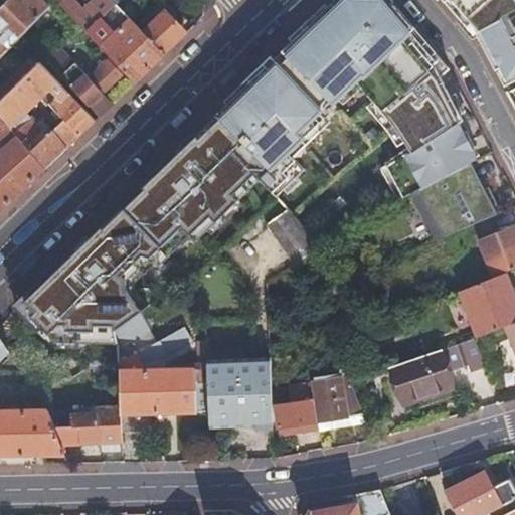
[(0,54),(47,5),(41,0),(8,0),(0,8),(0,54)]
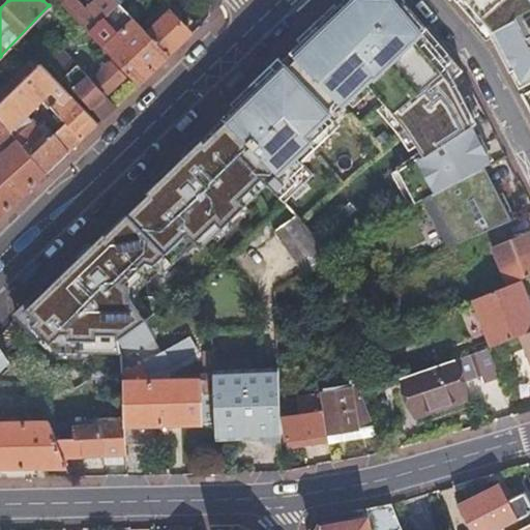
[(430,196),(455,243),(516,217),(502,192),(498,194),(483,167),(488,165),(469,127),(476,122),(452,78),(462,69),(402,0),(347,0),(348,0),(319,28),(318,27),(275,68),(276,69),(239,107),(237,105),(21,314),(45,337),(41,341),(49,348),(51,345),(58,352),(98,351),(98,349),(98,339),(121,339),(145,322),(146,320),(130,299),(129,288),(142,275),(147,281),(158,269),(164,271),(195,242),(201,248),(256,196),(249,189),(262,179),(267,184),(284,203),(312,176),(296,158),(329,126),(323,121),(340,106),(342,108),(365,84),(404,127),(420,151),(395,168),(415,204),(422,200),(430,196)]
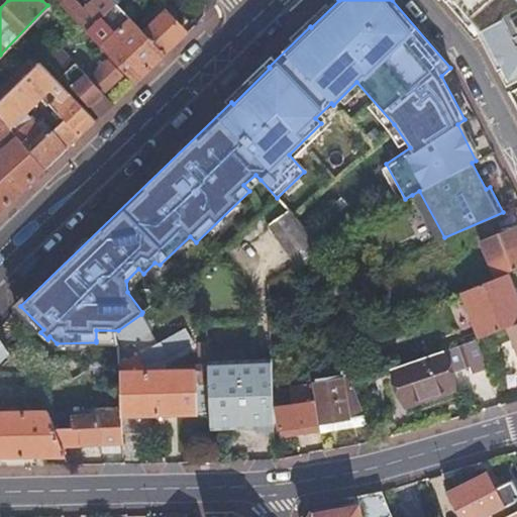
[(54,0),(73,18),(78,24),(134,82),(164,53),(142,32),(142,31),(111,0),(95,0),(85,10),(80,5),(80,4),(76,0),(54,0)]
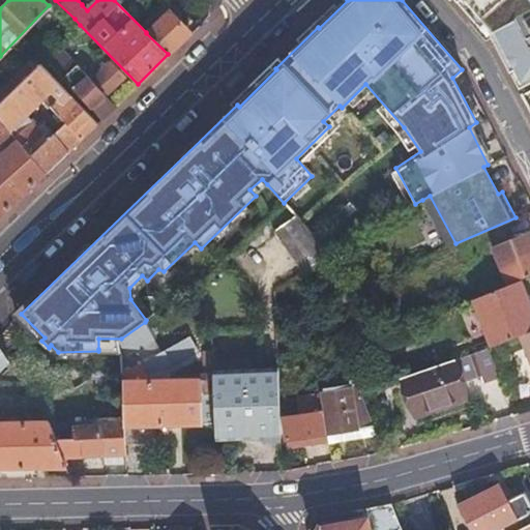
[(517,85),(522,82),(529,77),(529,0),(454,0),(479,28),(484,24),(492,32),(490,34),(492,37),(492,38),(495,45),(496,46),(501,55),(517,85)]
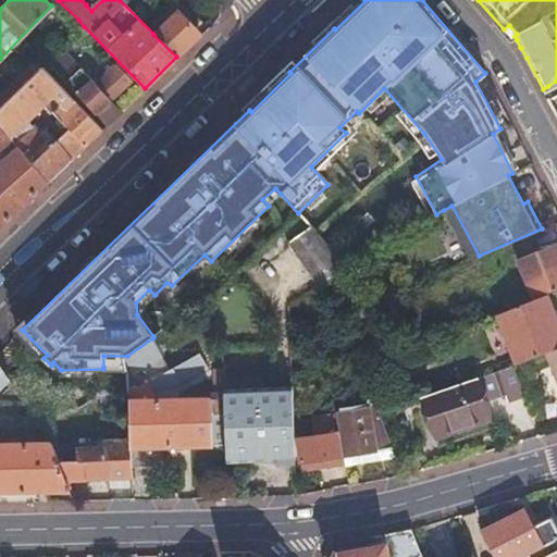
[(153,35),(176,57),(200,33),(177,10),(153,35)]
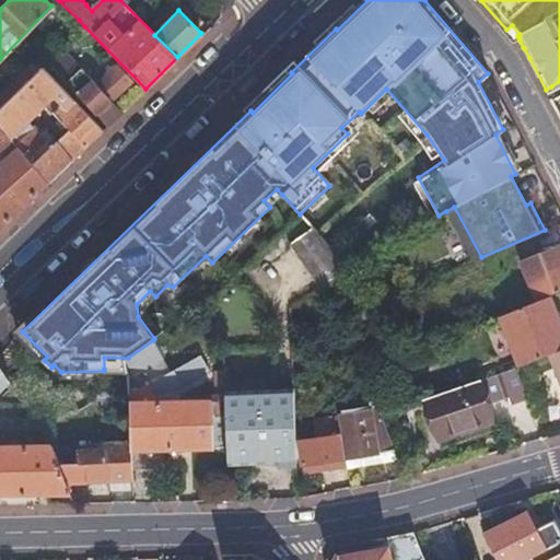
[(512,25),(506,30),(516,42),(520,39),(517,36),(520,34),(512,25)]
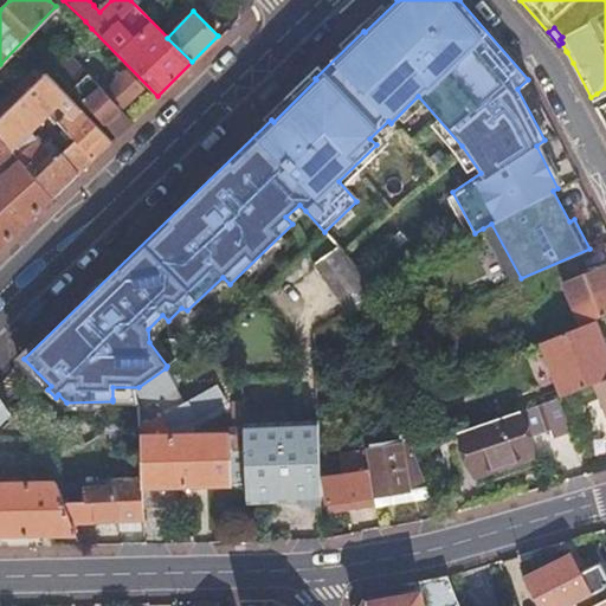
[(50,69),(116,136),(131,121),(120,108),(141,86),(127,72),(126,73),(109,88),(105,92),(86,73),(85,75),(69,57),(71,55),(69,51),(50,69)]
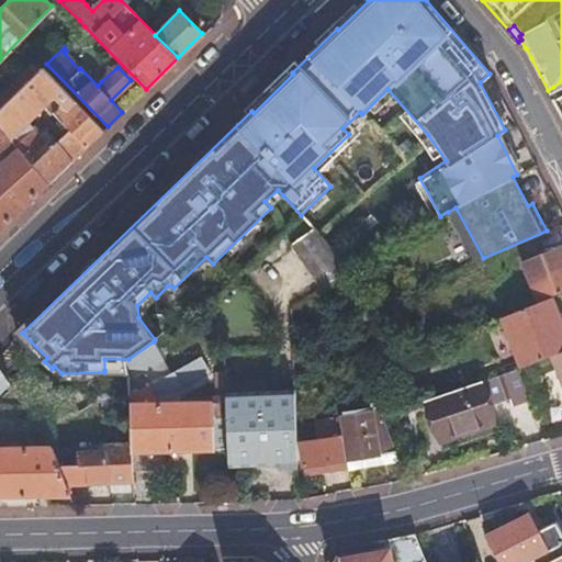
[(98,78),(101,81),(116,68),(113,65),(98,78)]
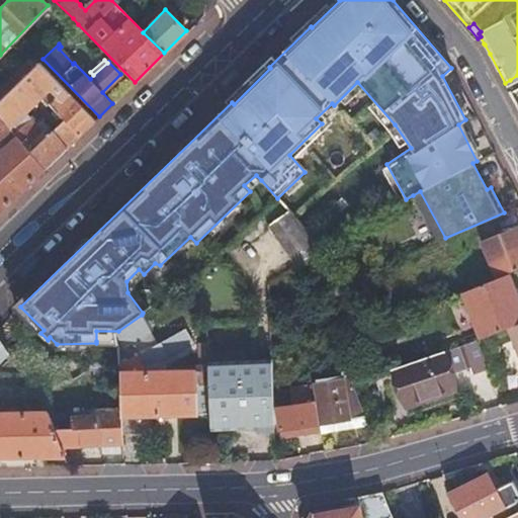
[(38,63),(33,68),(0,100),(0,116),(9,127),(16,136),(44,169),(95,119),(38,63)]
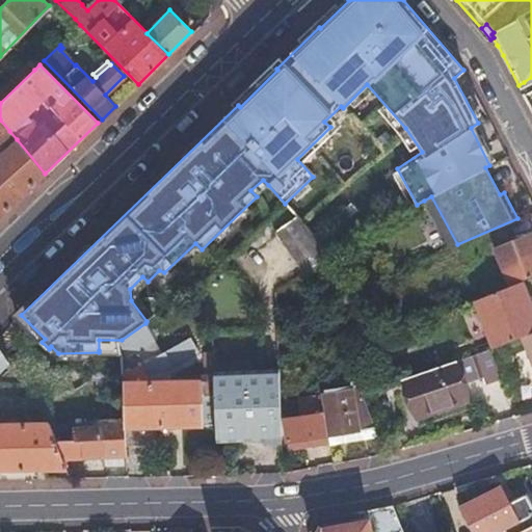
[(0,103),(34,70),(31,65),(25,71),(23,69),(2,88),(0,86),(0,103)]
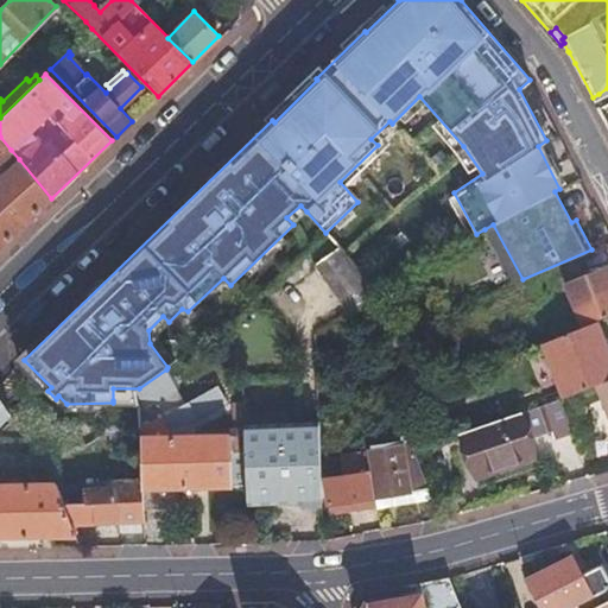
[(0,247),(51,198),(19,159),(1,176),(0,175),(0,158),(11,150),(0,137),(0,247)]
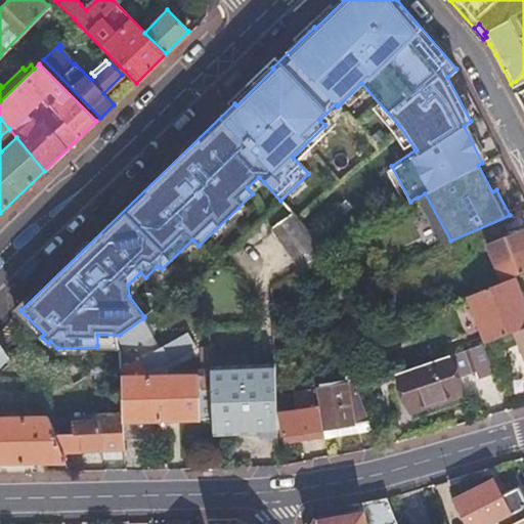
[(247,187),(253,193),(264,182),(259,177),(247,187)]
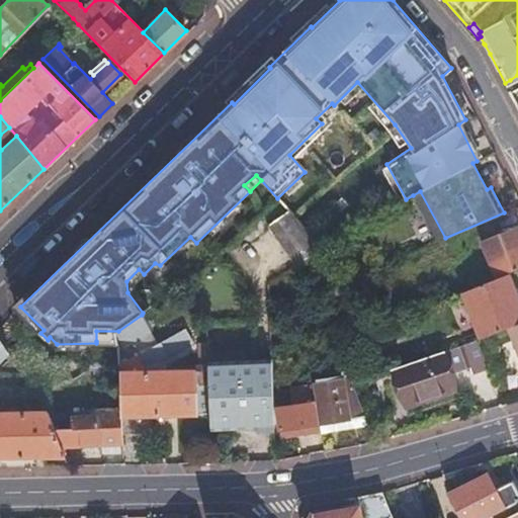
[(445,238),(420,191),(413,195),(437,241),(445,238)]
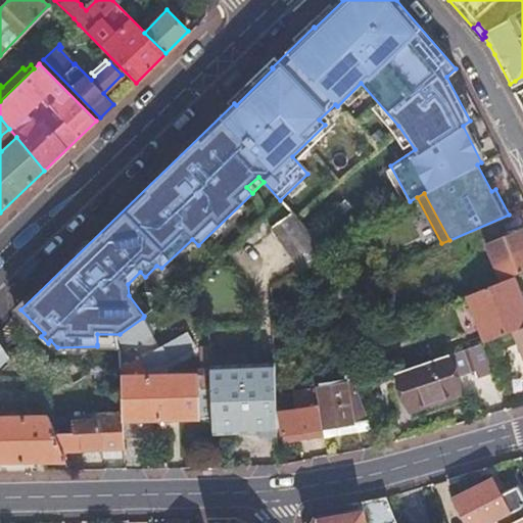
[(269,227),(299,271),(323,257),(321,248),(307,233),(290,212),(269,227)]
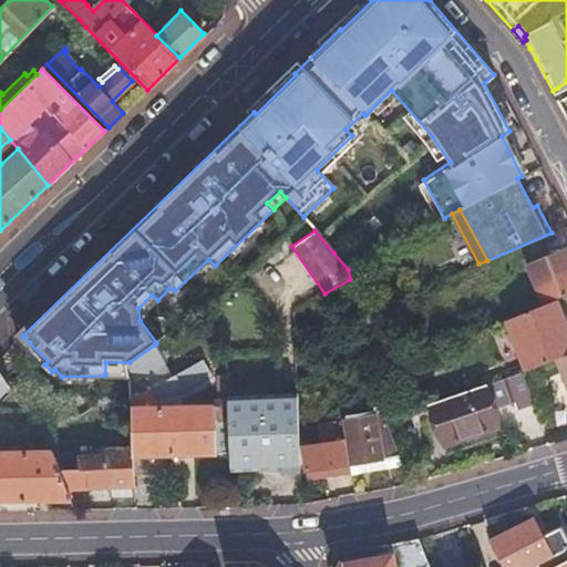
[(526,265),(543,305),(557,299),(566,295),(566,248),(526,265)]
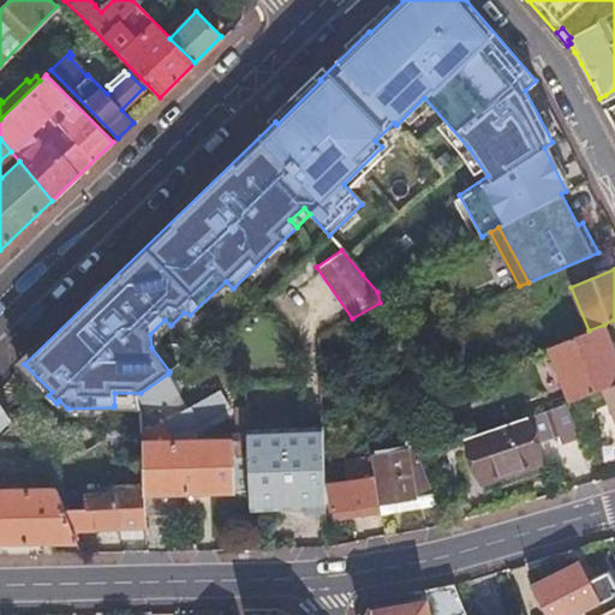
[(383,321),(382,317),(368,321),(372,345),(387,341),(383,321)]
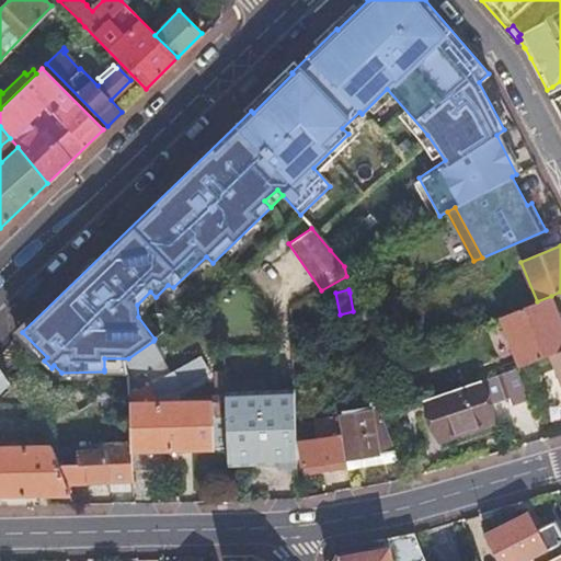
[(513,311),(500,317),(518,365),(519,365),(550,354),(560,348),(560,322),(551,296),(537,301),(515,310),(513,311)]
